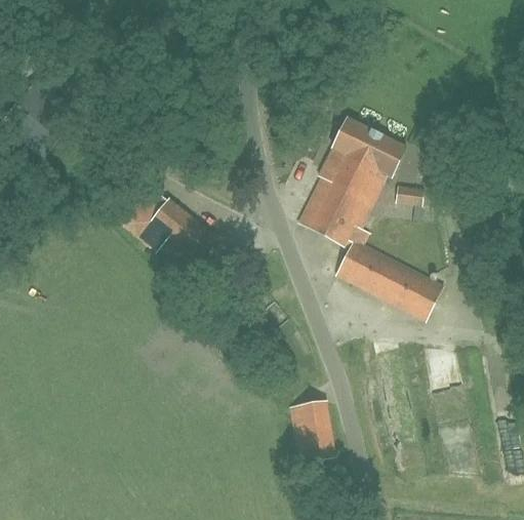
[(405,145),(366,125),(347,115),(317,173),(321,175),(297,221),(349,247),(335,273),(425,319),(443,284),(362,242),(368,230),(360,226),(387,174),(390,176),(405,145)]
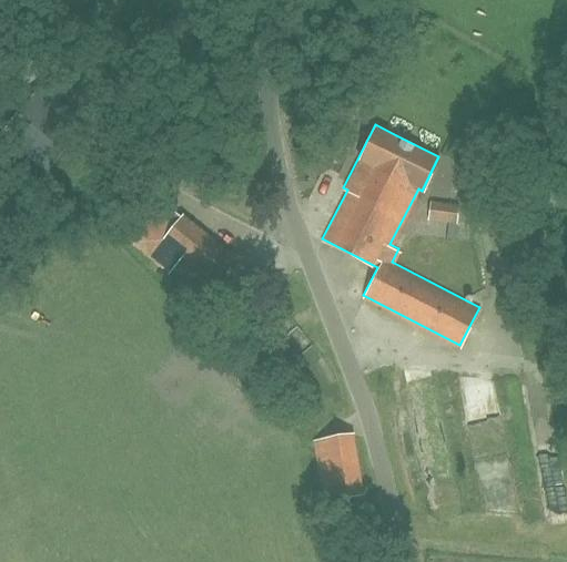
[(456,221),(458,202),(429,198),(427,217),(456,221)]
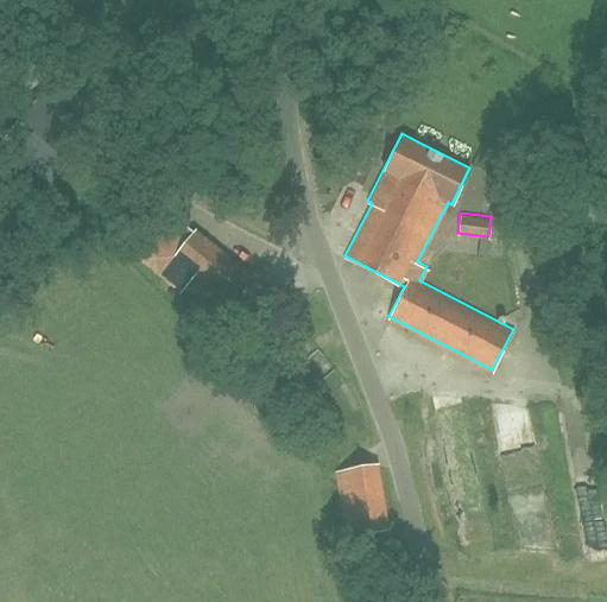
[(179,287),(213,246),(172,214),(139,257),(179,287)]
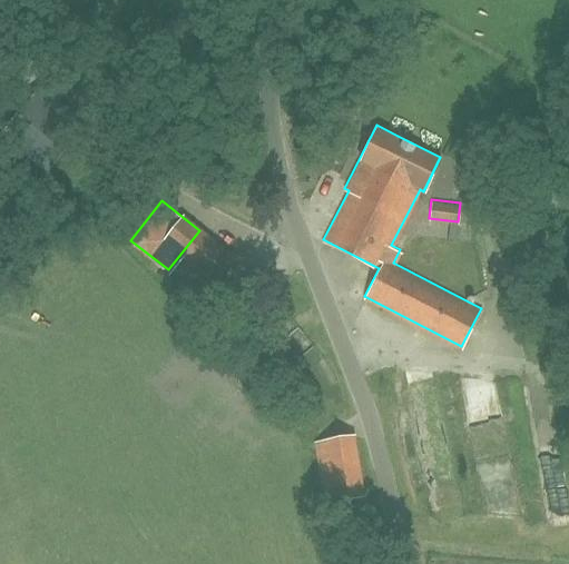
[(209,238),(193,261),(211,275),(219,282),(236,259),(228,253),(209,238)]
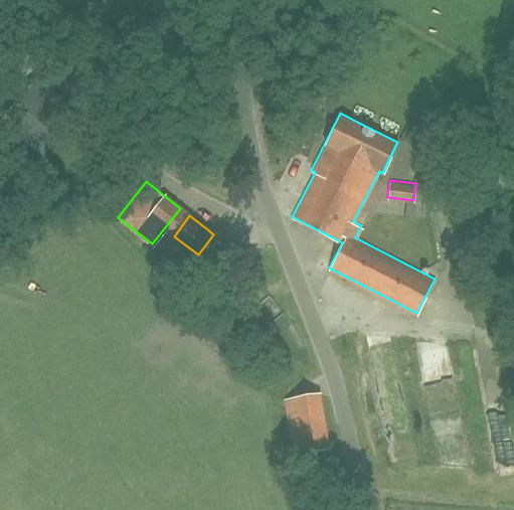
[(427,362),(453,361),(452,344),(427,345),(427,362)]
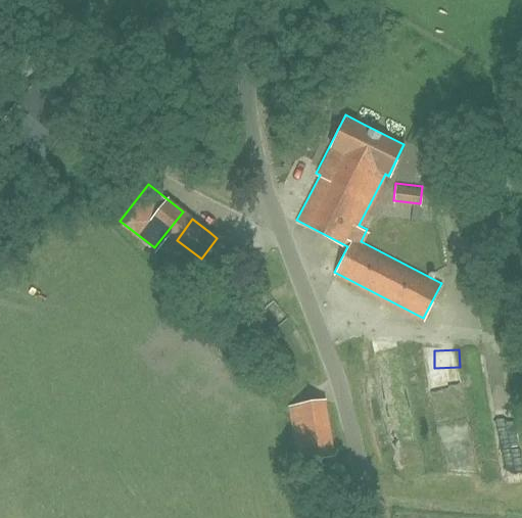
[(297,458),(331,453),(323,399),(289,405),(297,458)]
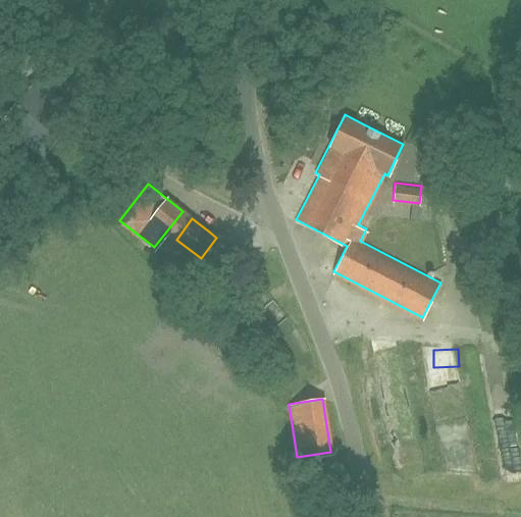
[(476,467),(475,455),(451,458),(452,470),(476,467)]
